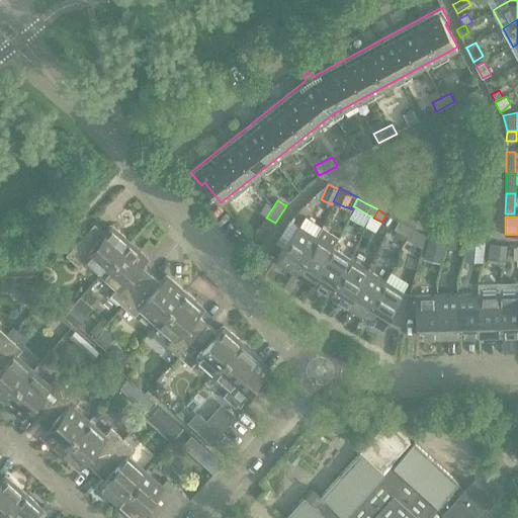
[(395,229),(402,233),(407,226),(399,221),(395,229)]
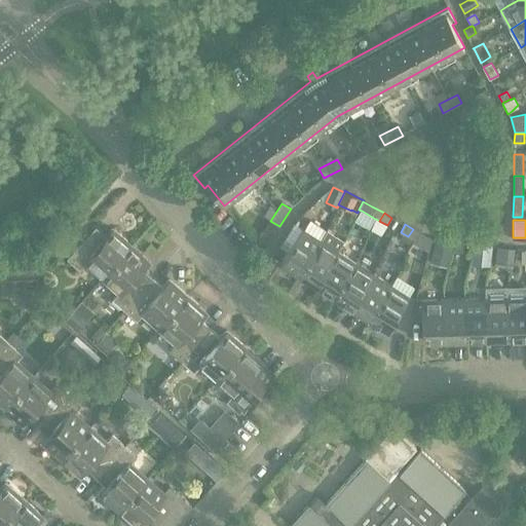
[(85,265),(101,280),(132,247),(112,229),(106,236),(96,227),(67,260),(80,271),(85,265)]
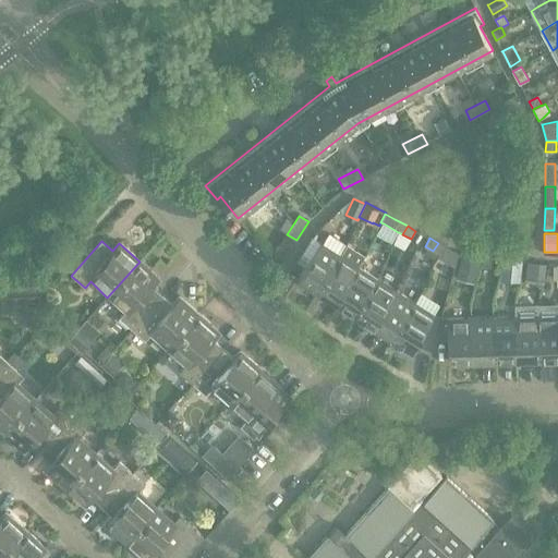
[(298,279),(317,292),(340,256),(320,243),(298,279)]
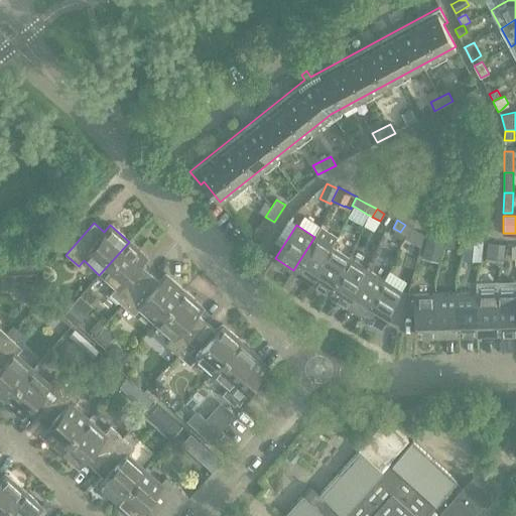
[(405,225),(400,232),(406,235),(407,236),(408,237),(410,234),(412,229),(405,225)]
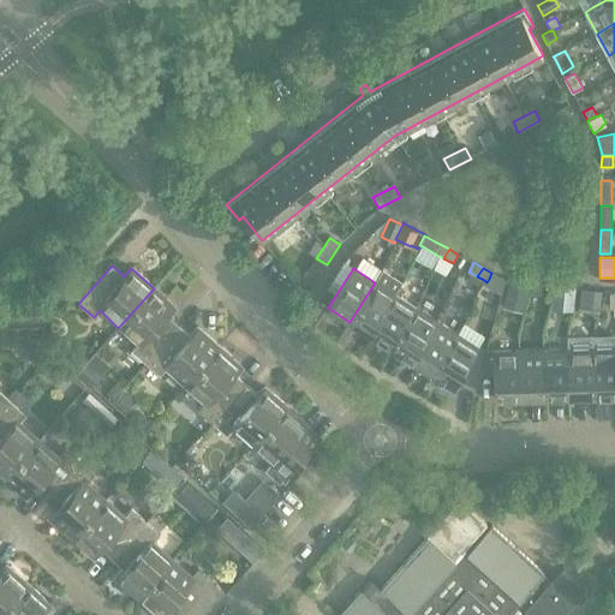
[(375,282),(350,322),(370,335),(396,296),(404,282),(402,282),(383,269),(375,282)]
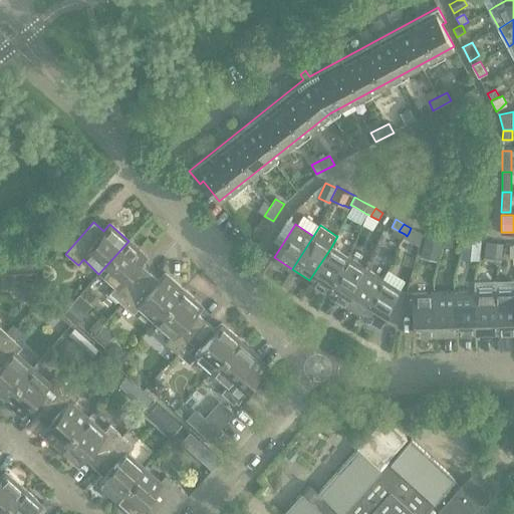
[(405,234),(404,237),(420,244),(422,233),(417,230),(411,228),(409,233),(407,236),(406,235),(405,234)]
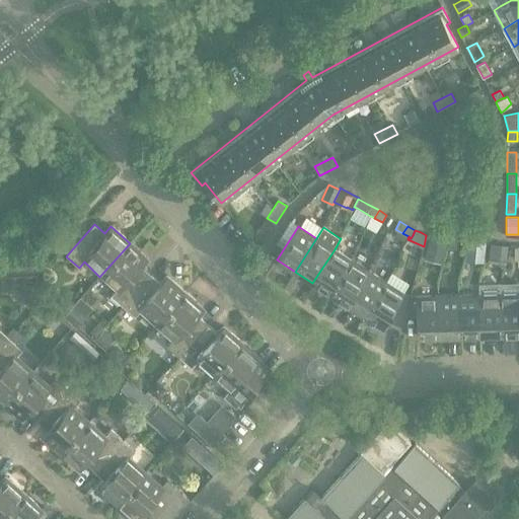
[(426,254),(425,257),(442,263),(447,242),(431,237),(431,238),(426,254)]
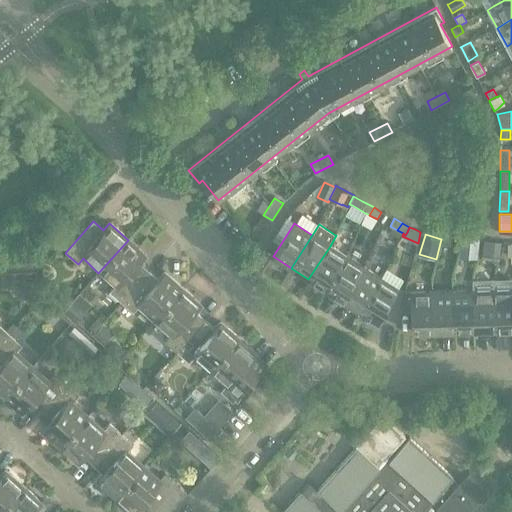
[(450,245),(451,236),(442,235),(441,239),(441,244),(450,245)]
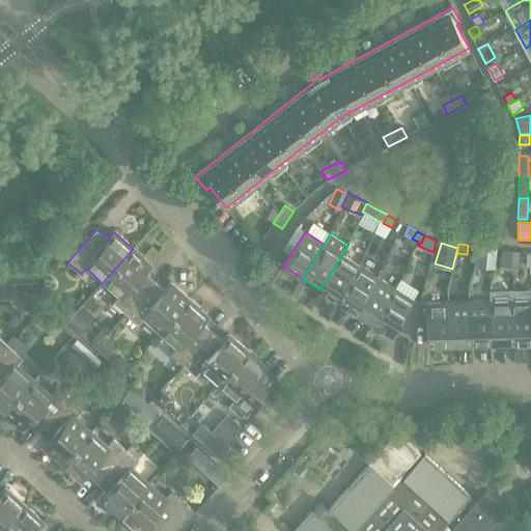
[(477,245),(477,256),(496,258),(498,249),(498,247),(477,245)]
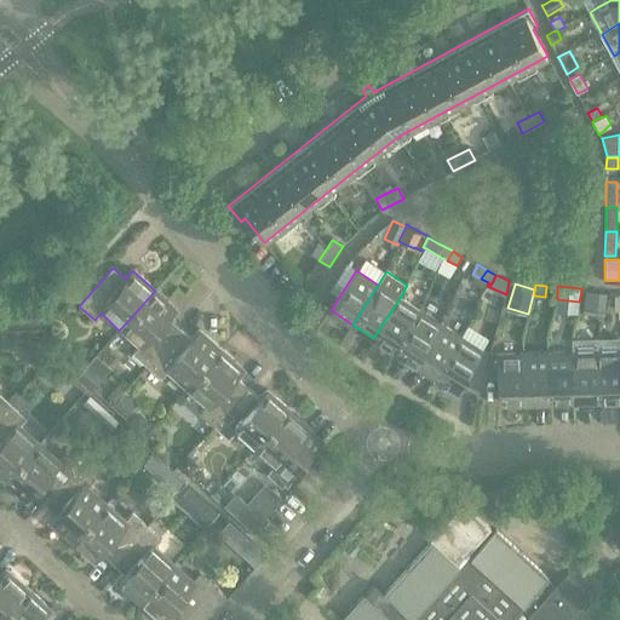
[(155,291),(119,331),(138,348),(132,354),(147,367),(181,329),(170,320),(178,311),(155,291)]
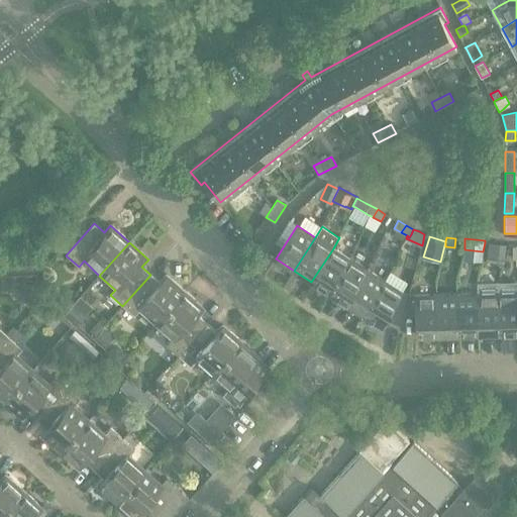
[(489,242),(488,250),(505,252),(506,244),(489,242)]
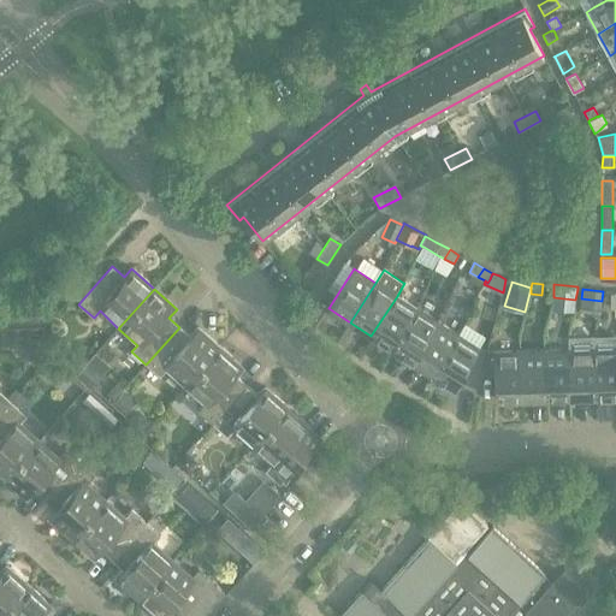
[(397,296),(371,336),(392,349),(392,348),(418,309),(397,296)]
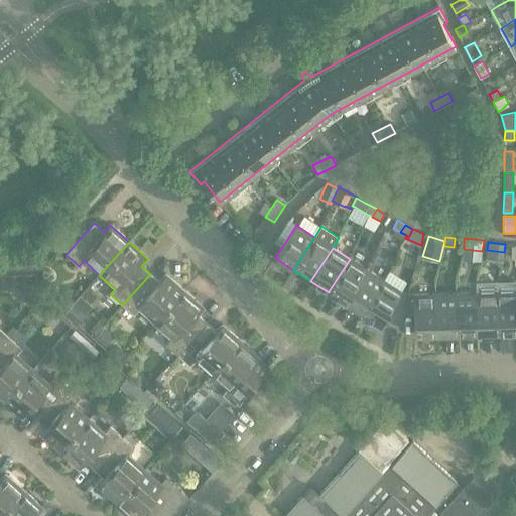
[(329,291),(329,292),(346,303),(367,270),(350,259),(329,291)]
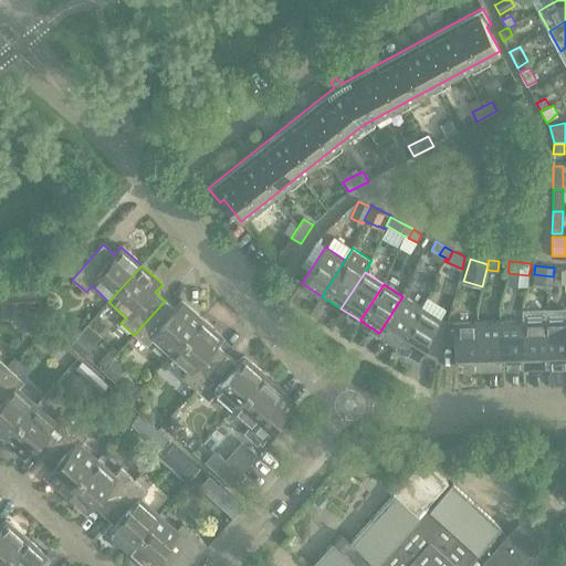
[(402,296),(379,333),(398,345),(421,308),(402,296)]
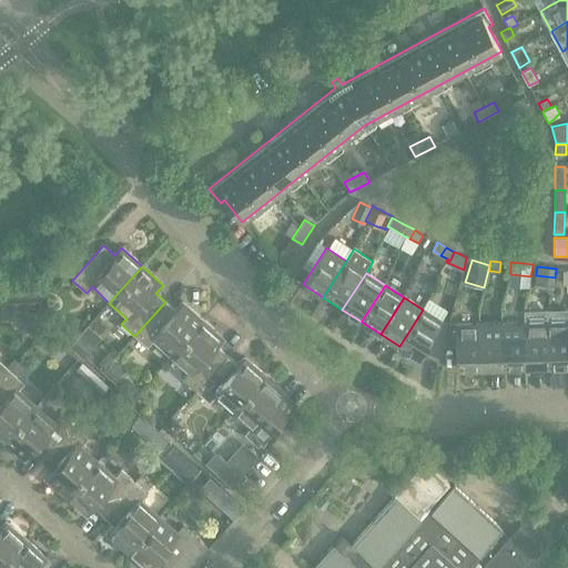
[(165,302),(134,336),(148,347),(153,342),(171,357),(203,321),(182,302),(175,311),(165,302)]
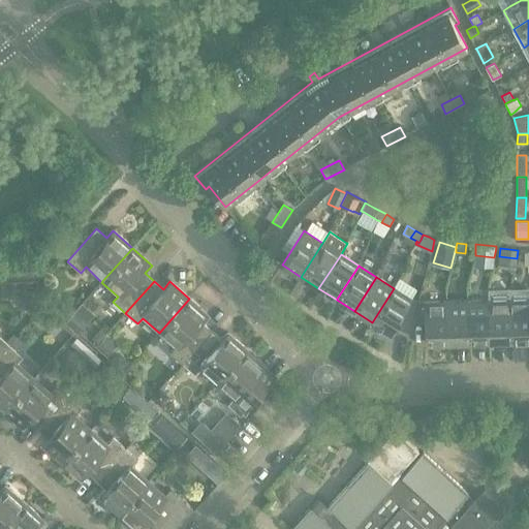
[(394,288),(372,322),(391,334),(412,300),(394,288)]
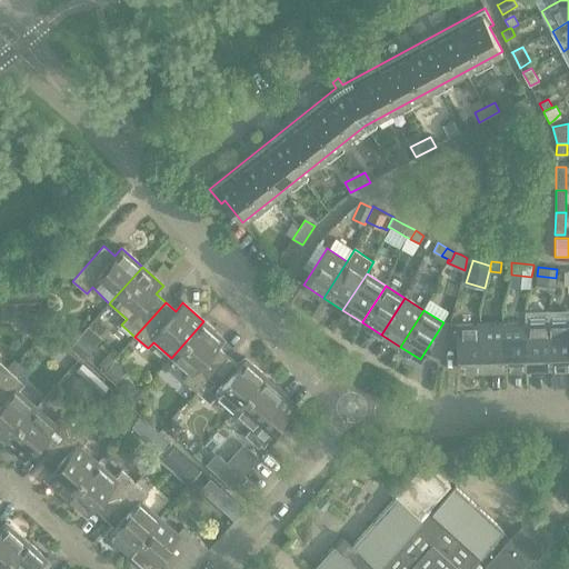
[(40,327),(39,312),(27,313),(28,332),(37,341),(46,332),(40,327)]
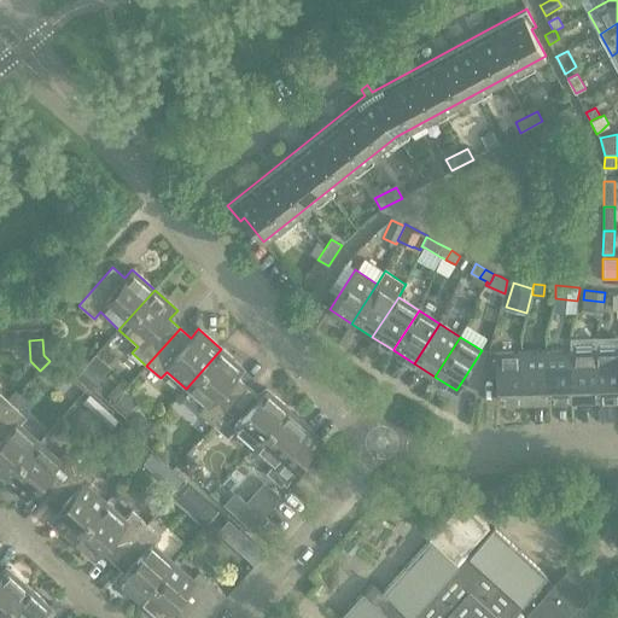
[(221,349),(186,389),(204,406),(198,413),(214,426),(248,388),(237,378),(244,369),(221,349)]
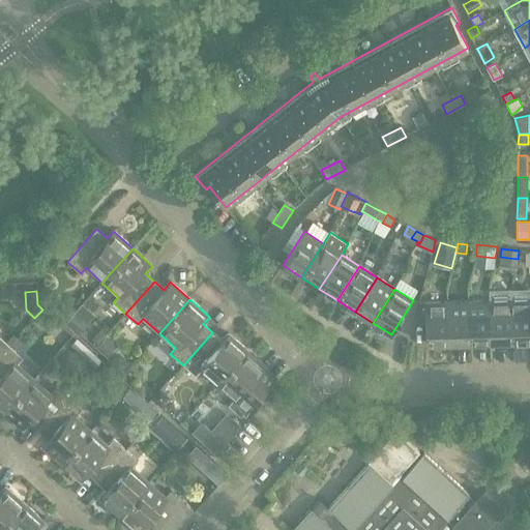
[(529,299),(510,300),(511,342),(529,340),(529,299)]
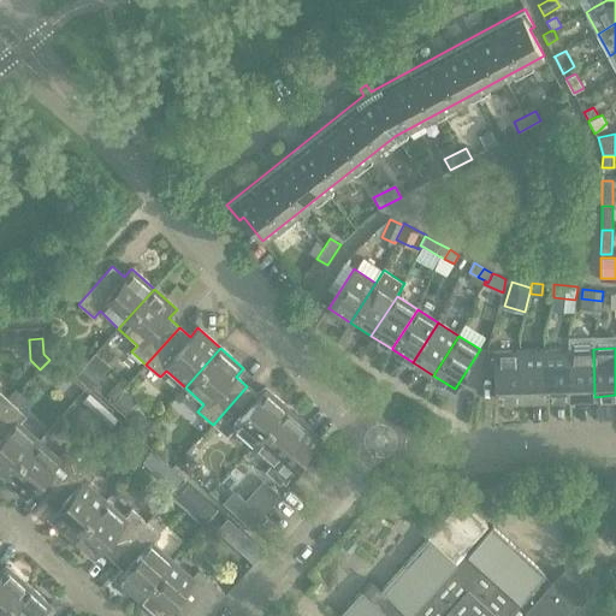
[(569,350),(570,397),(594,397),(593,349),(569,350)]
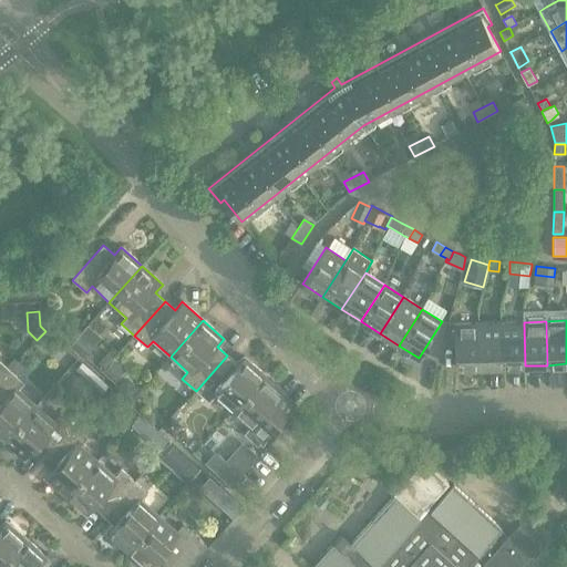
[(501,323),(503,367),(525,366),(524,322),(501,323)]
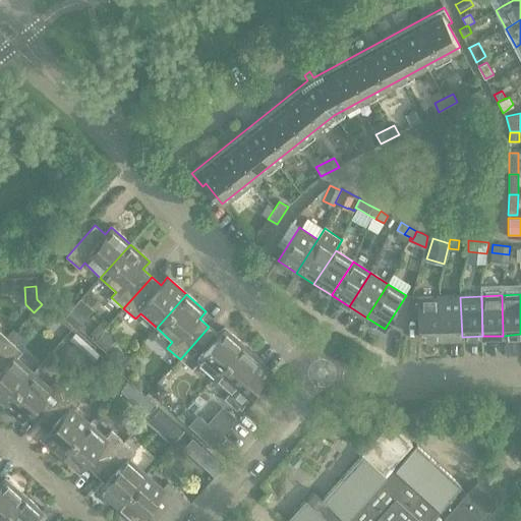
[(63,297),(54,307),(65,317),(74,307),(63,297)]
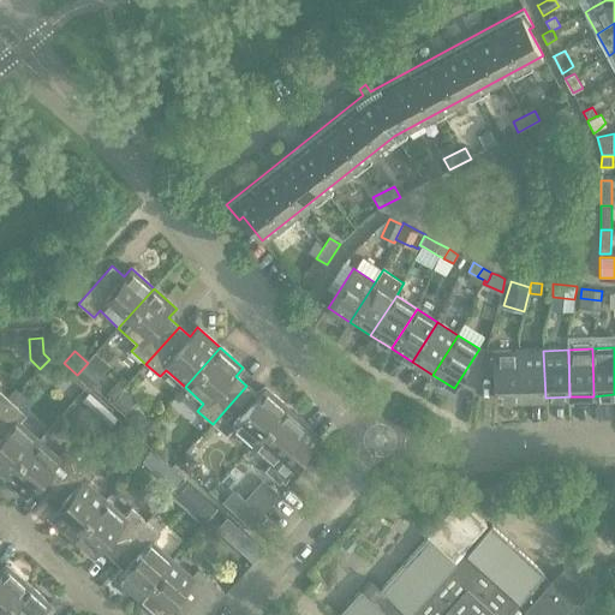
[(494,399),(520,399),(519,351),(493,352),(494,399)]
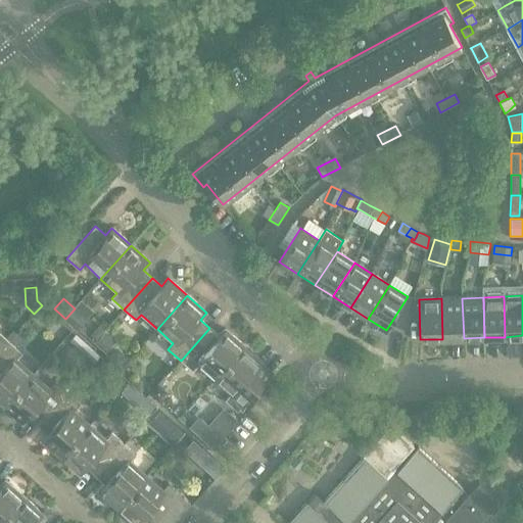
[(441,298),(442,339),(464,338),(462,298),(441,298)]
